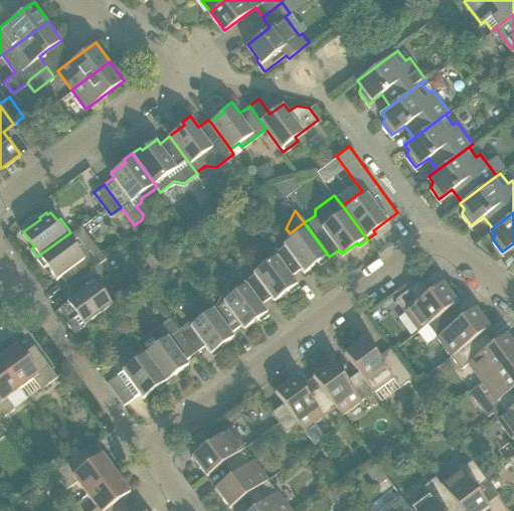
[(197,218),(188,224),(192,229),(200,223),(197,218)]
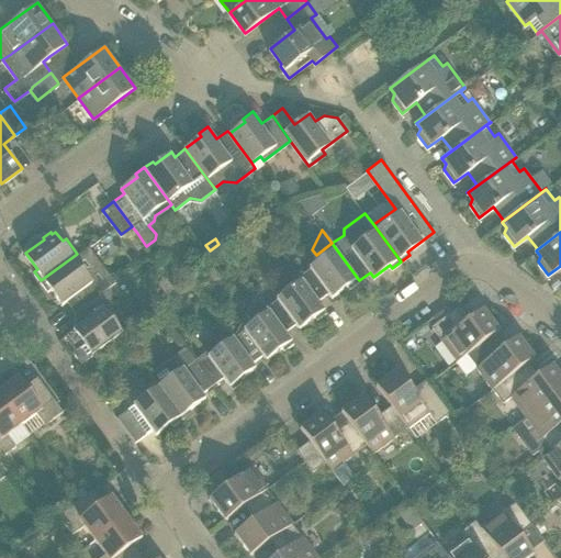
[(320,259),(300,274),(317,299),(328,291),(332,296),(348,285),(350,287),(359,280),(332,243),(316,255),(320,259)]
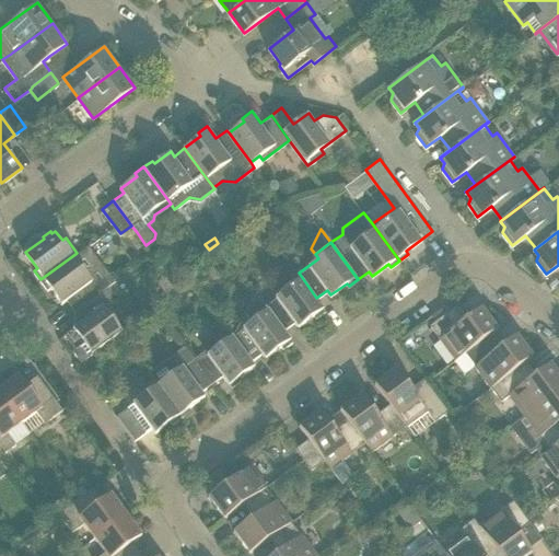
[(77,253),(42,279),(47,288),(50,286),(62,302),(67,299),(74,310),(100,291),(106,287),(115,279),(103,264),(89,244),(77,253)]
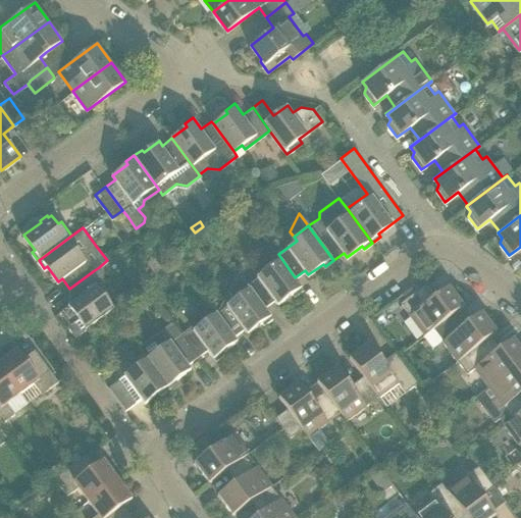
[(265,269),(248,282),(264,306),(274,299),(277,304),(293,293),(295,295),(303,289),(295,277),(278,254),(263,265),(265,269)]
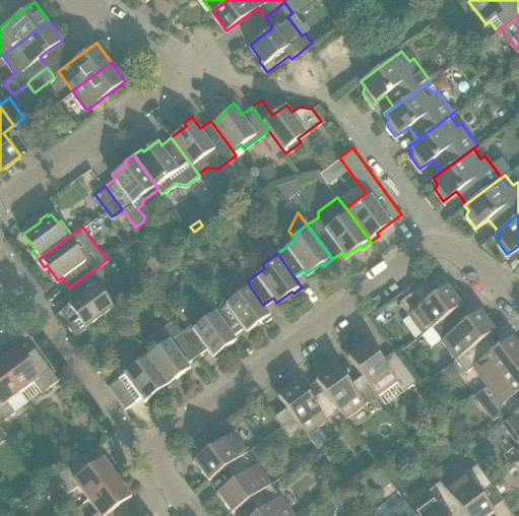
[(234,297),(215,310),(234,333),(243,326),(246,331),(261,320),(263,323),(271,316),(263,305),(247,281),(237,269),(228,287),(234,297)]
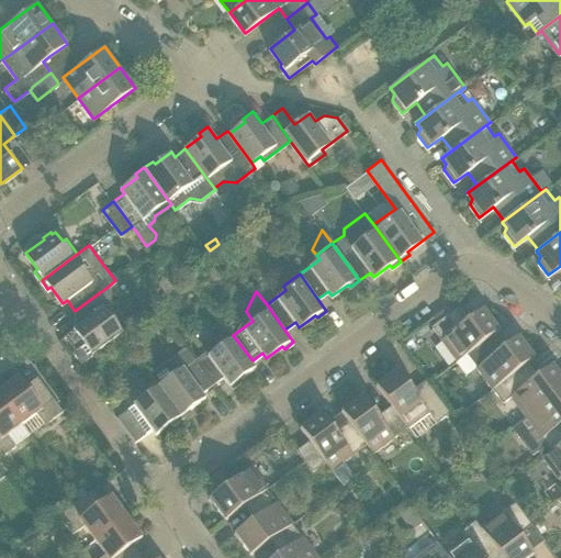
[(75,311),(83,322),(65,335),(75,348),(73,349),(81,361),(123,331),(115,322),(120,319),(100,292),(75,311)]
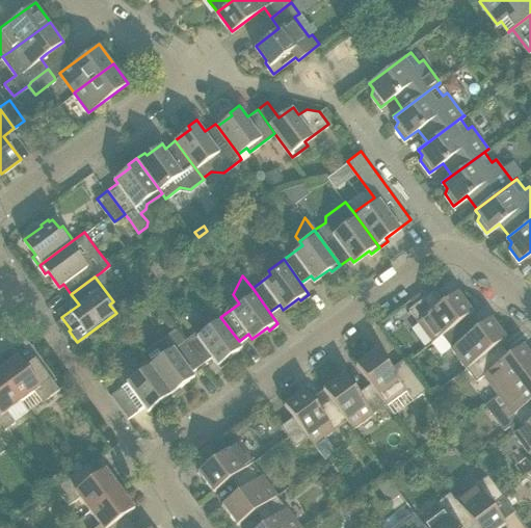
[(432,341),(443,334),(463,318),(473,311),(457,290),(439,305),(429,292),(408,308),(418,320),(432,341)]
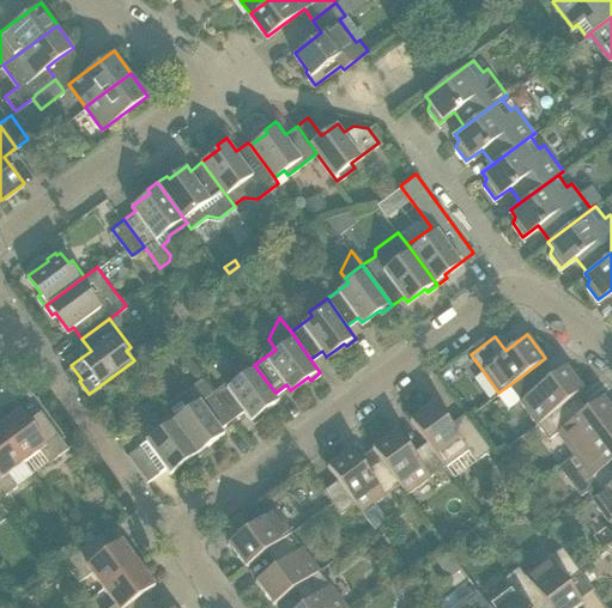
[(226,380),(212,390),(232,418),(243,409),(253,423),(264,414),(261,411),(278,399),(276,393),(254,365),(241,347),(238,350),(235,348),(226,380)]
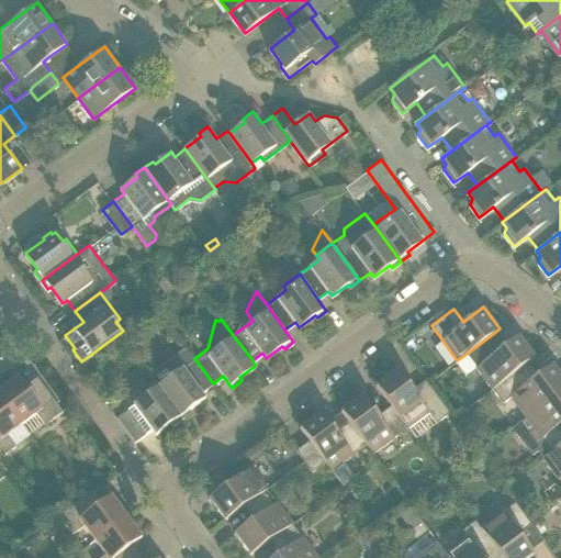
[(477,366),(493,388),(524,365),(535,356),(519,334),(498,349),(490,336),(468,353),(477,366)]
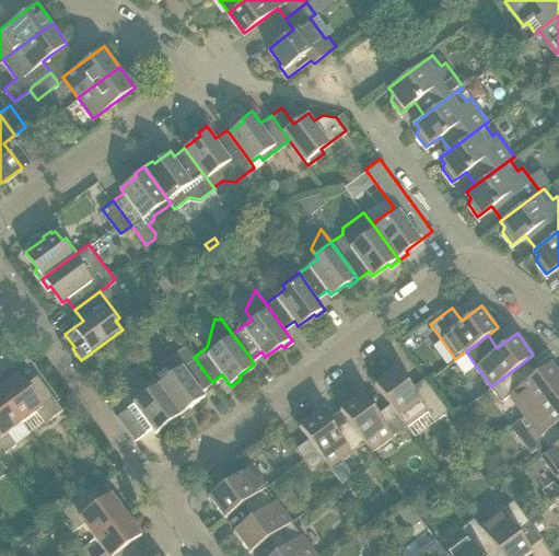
[(185,346),(150,372),(182,416),(191,409),(188,406),(205,394),(201,390),(212,382),(194,357),(185,346)]
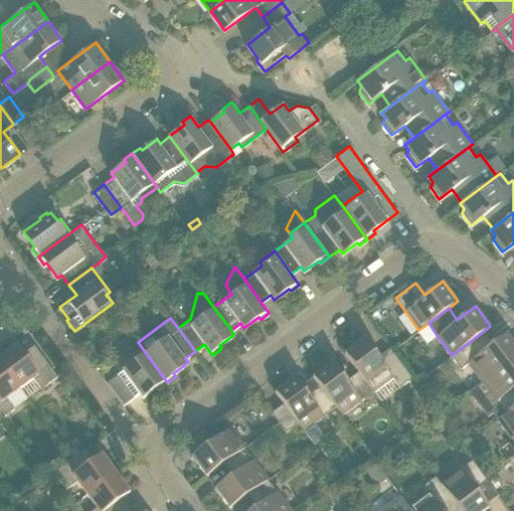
[(469,362),(482,380),(513,357),(513,341),(507,332),(488,346),(480,334),(452,355),(461,367),(469,362)]
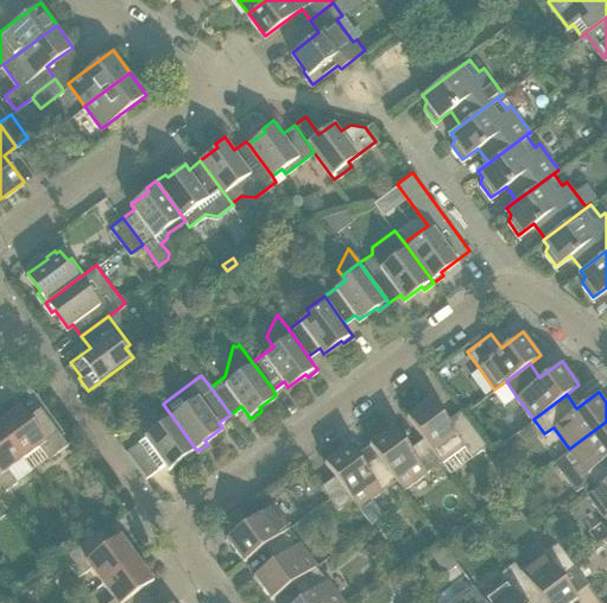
[(408,414),(423,436),(441,461),(463,444),(473,455),(487,444),(461,408),(447,419),(431,398),(408,414)]
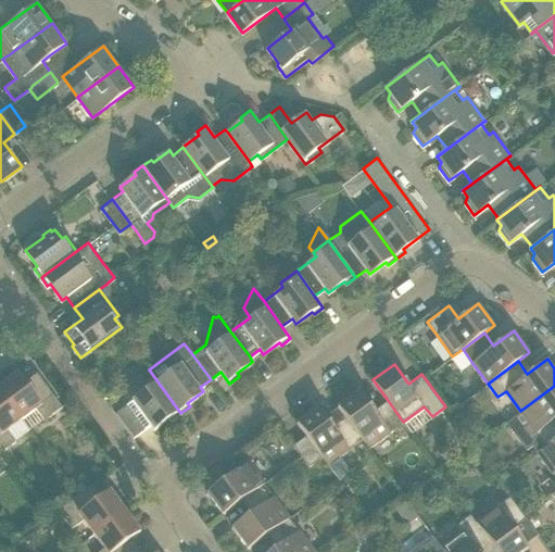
[(180,413),(149,369),(148,369),(153,377),(139,389),(141,392),(115,412),(134,436),(150,424),(153,428),(169,416),(172,419),(180,413)]
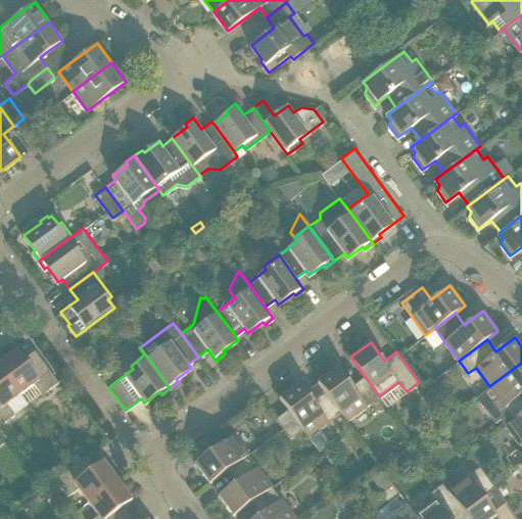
[(17,348),(0,362),(0,365),(20,392),(34,382),(42,393),(58,381),(35,349),(25,358),(17,348)]
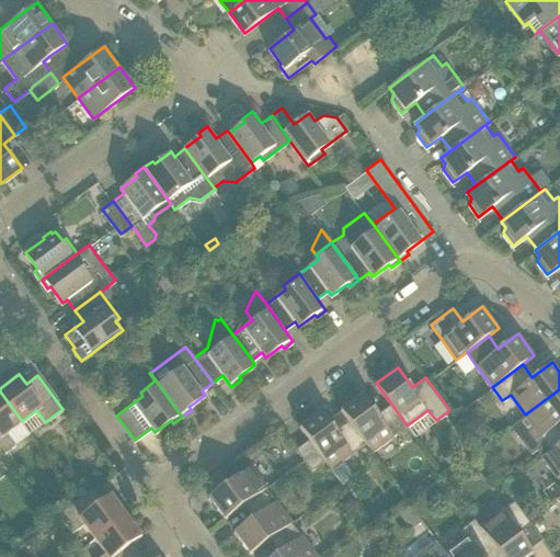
[(534,425),(518,436),(532,453),(537,448),(541,455),(551,448),(559,441),(559,389),(525,415),(534,425)]
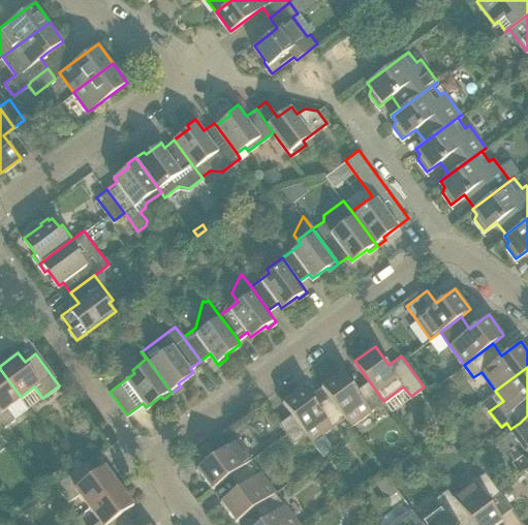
[(0,429),(16,419),(29,408),(20,397),(21,397),(0,369),(0,429)]
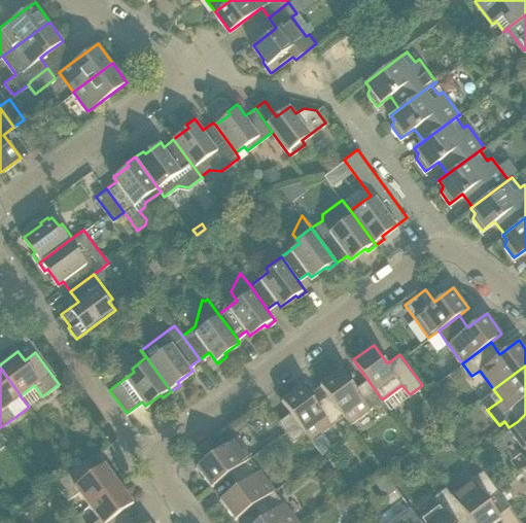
[(320,384),(328,394),(344,415),(350,423),(371,409),(370,408),(382,399),(366,378),(355,387),(341,369),(320,384)]
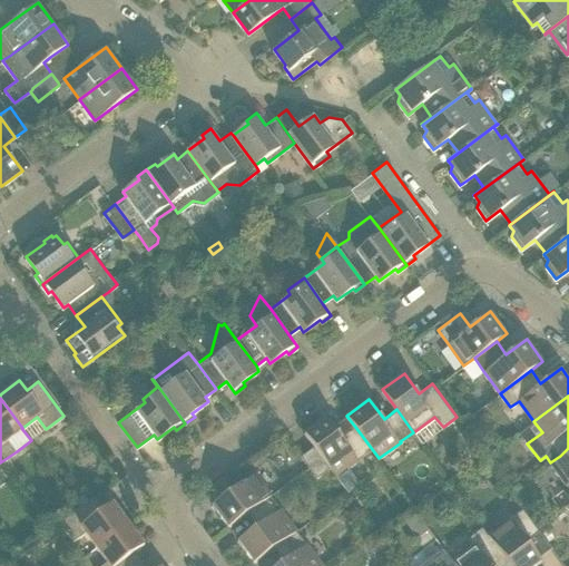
[(327,416),(305,432),(314,445),(331,467),(336,475),(349,491),(360,484),(349,467),(372,449),(355,427),(342,436),(334,426),(327,416)]
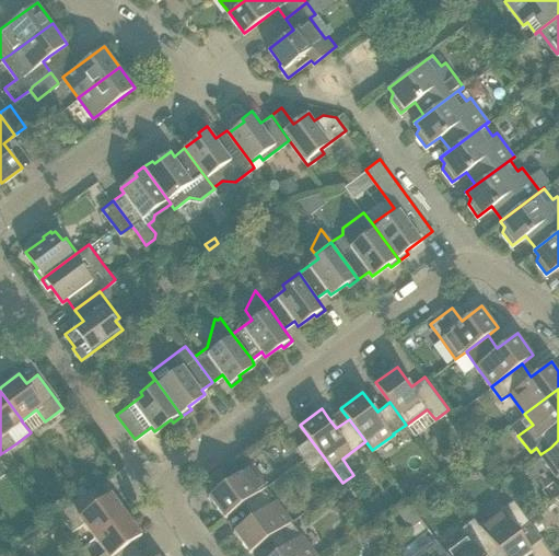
[(325,459),(309,437),(295,447),(312,468),(325,459)]
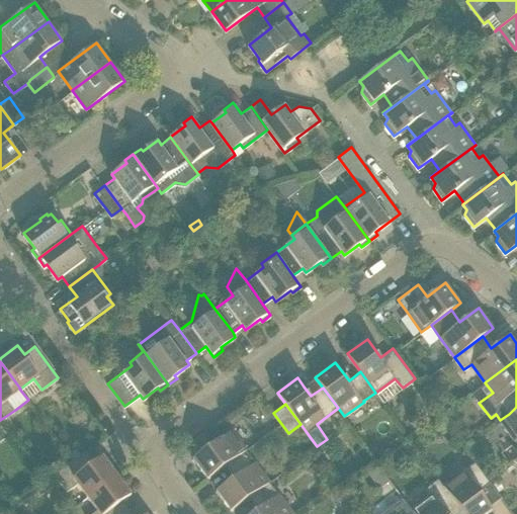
[(500,420),(516,441),(516,407),(509,414),(500,420)]
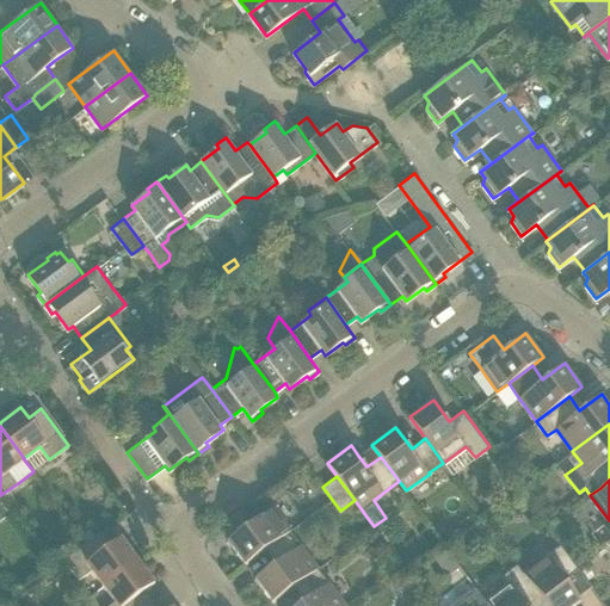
[(245,563),(267,546),(291,529),(273,505),(228,539),(245,563)]
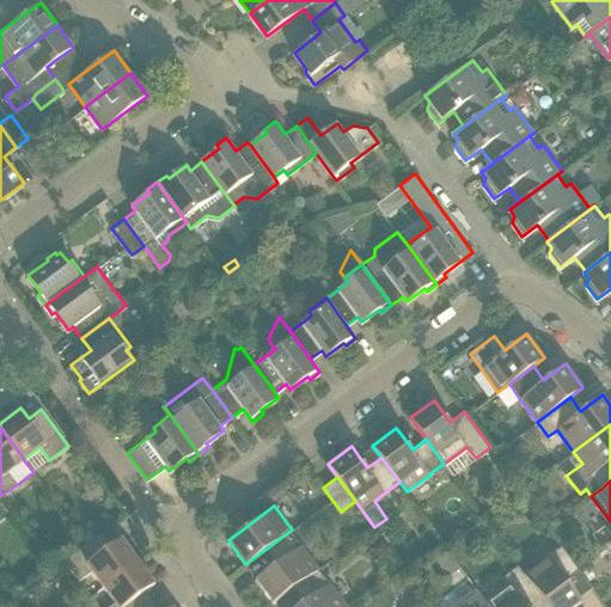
[(274,601),(295,586),(319,568),(292,529),(268,547),(277,562),(256,577),(274,601)]
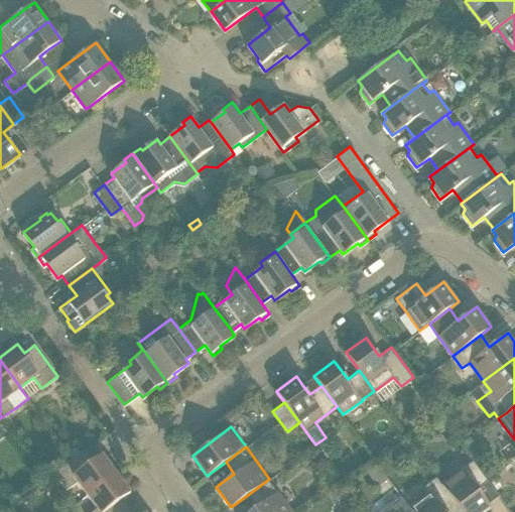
[(78,480),(88,494),(116,472),(102,454),(94,460),(86,449),(54,472),(67,488),(78,480)]
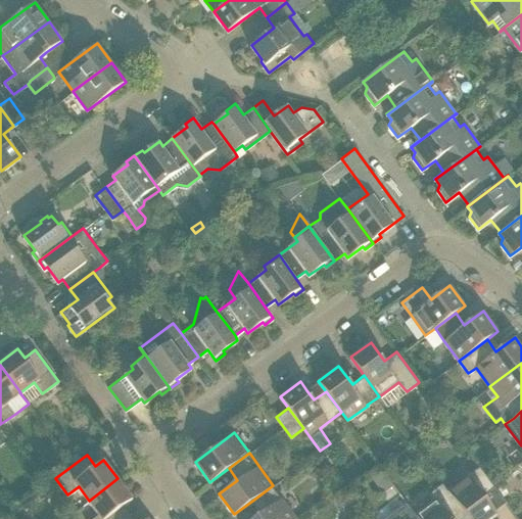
[(480,465),(447,488),(463,509),(470,518),(488,518),(496,513),(483,494),(495,485),(480,465)]
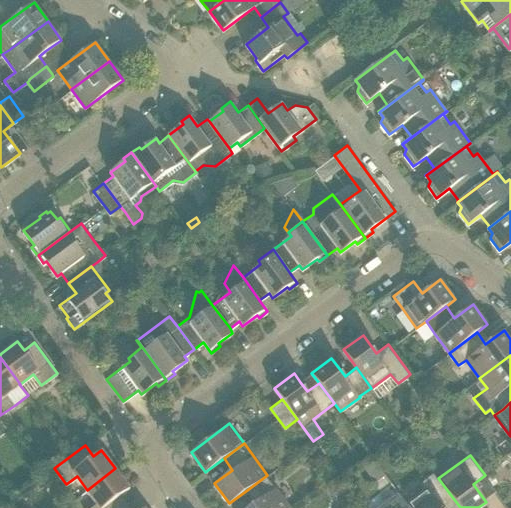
[(88,507),(122,507),(128,504),(121,494),(129,487),(115,468),(87,490),(96,503),(88,507)]
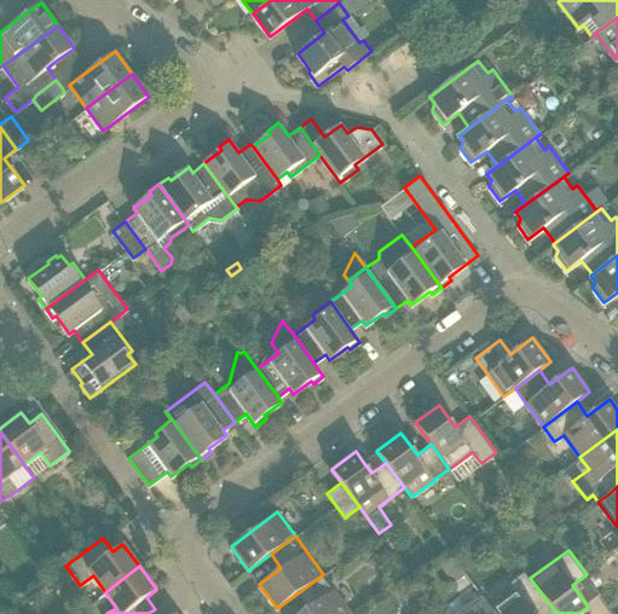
[(514,590),(492,607),(497,613),(535,613),(533,613),(548,602),(530,578),(524,571),(509,581),(514,590)]
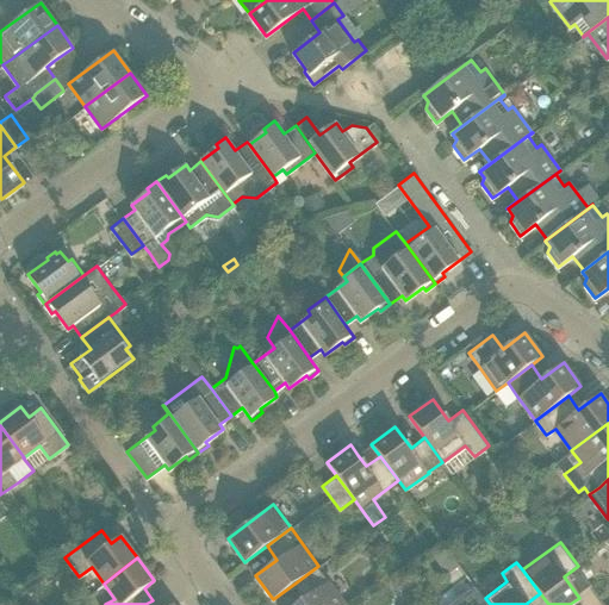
[(343,604),(347,603),(318,566),(294,584),(305,597),(293,604),(343,604)]
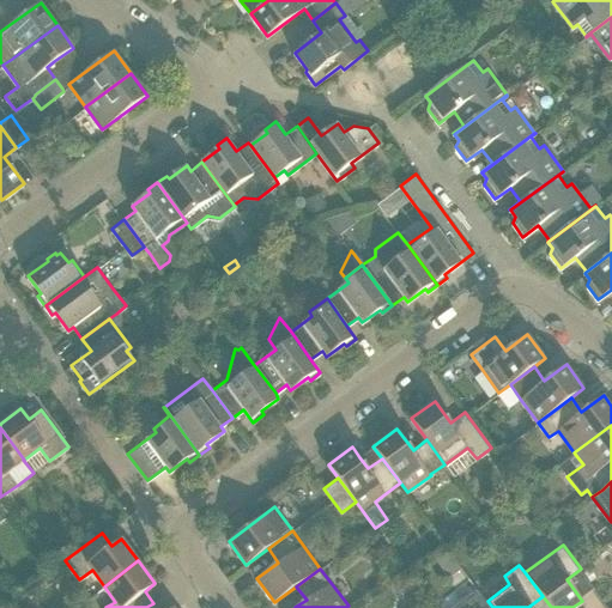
[(478,588),(449,607),(492,607),(488,601),(478,588)]
